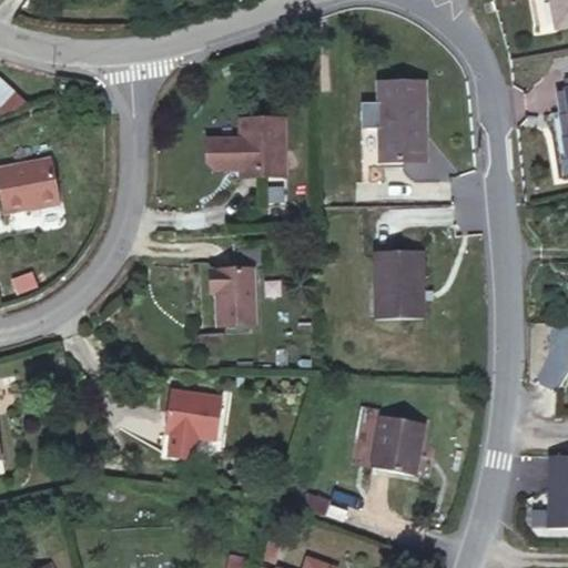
[(567,0),(549,0),(556,27),(567,23),(567,0)]
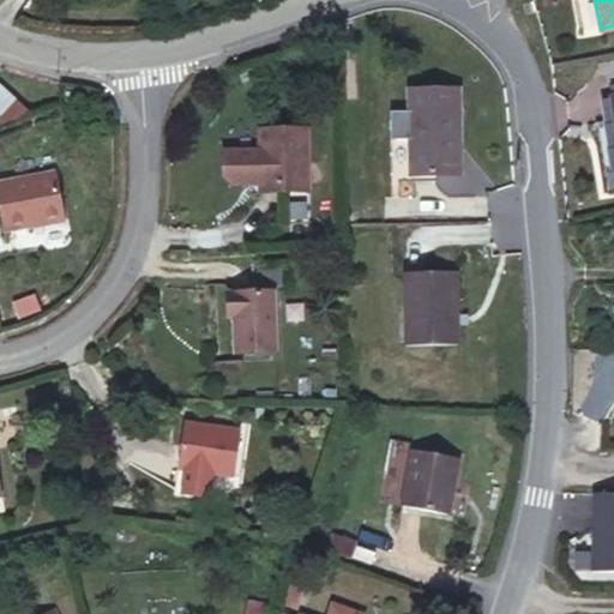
[(0,83),(0,122),(5,130),(25,112),(0,83)]
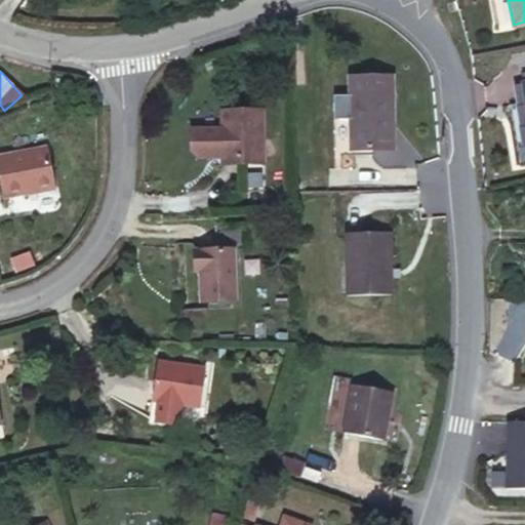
[(393,126),(393,76),(349,77),(350,149),(389,149),(389,126),(393,126)]
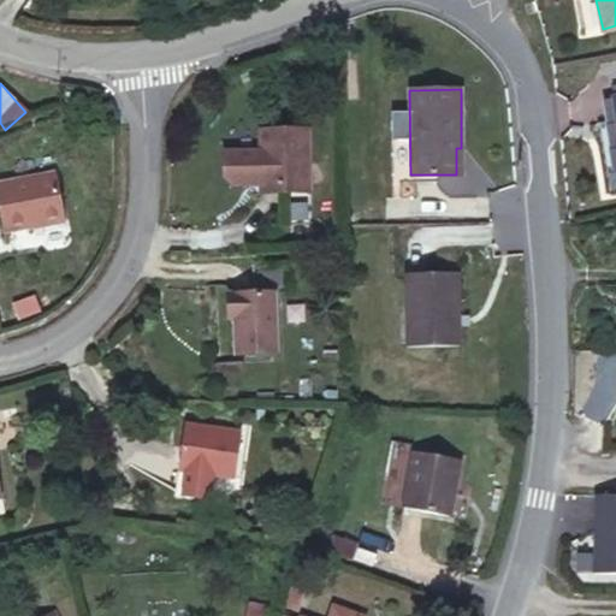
[(615,188),(615,96),(614,98),(612,98),(615,116),(615,118),(597,123),(609,190),(615,188)]
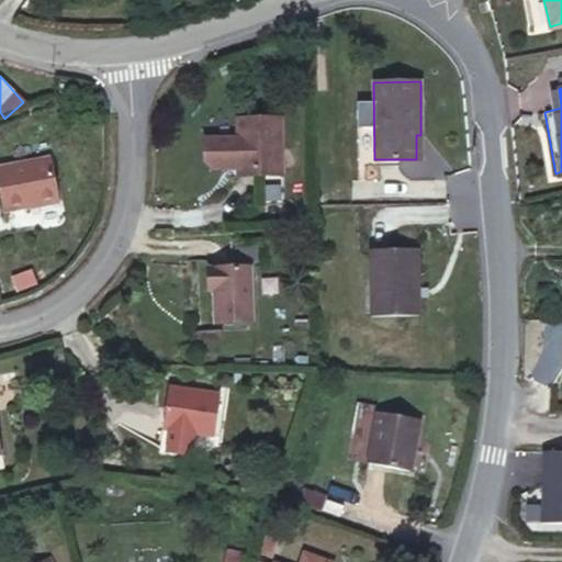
[(282,168),(282,117),(235,117),(236,169),(282,168)]
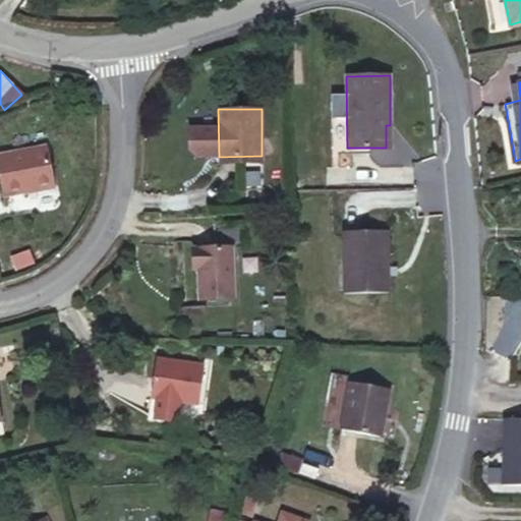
[(53,187),(46,147),(0,155),(0,179),(3,196),(53,187)]
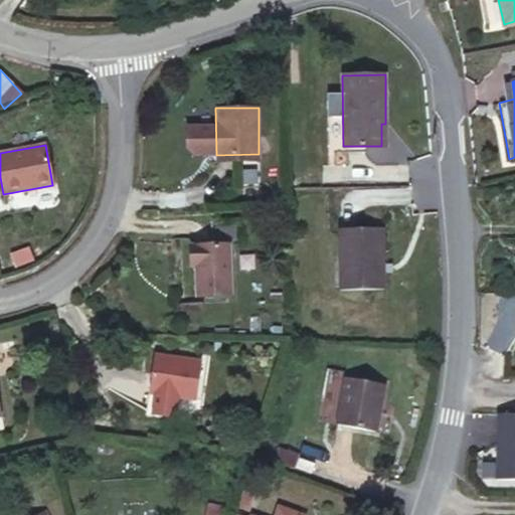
[(211,229),(212,245),(228,244),(238,244),(237,227),(211,229)]
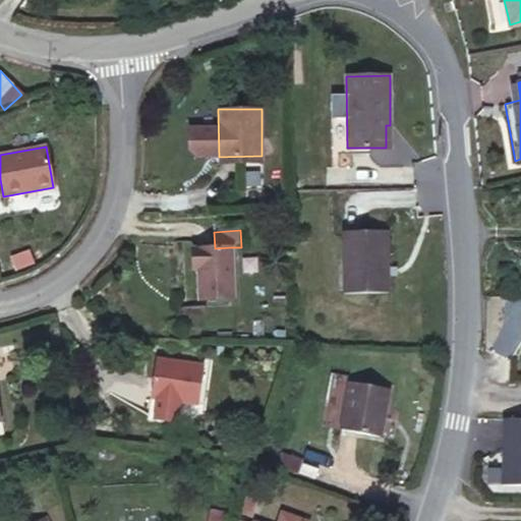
[(388,267),(389,231),(344,231),(344,292),(388,293),(388,267)]
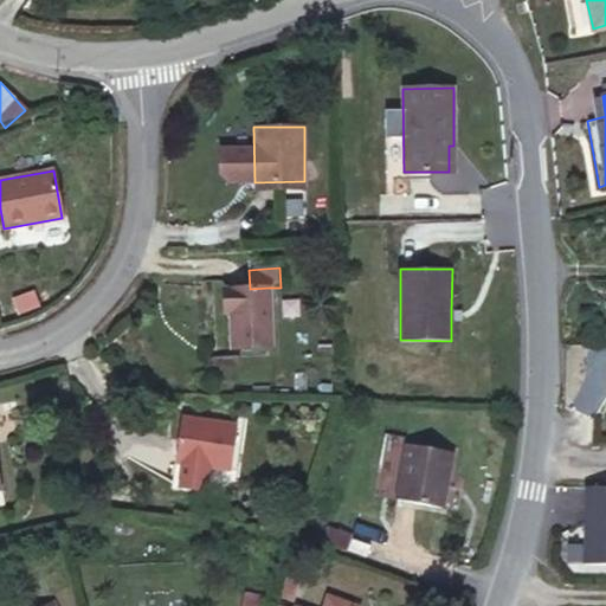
[(272,347),(269,288),(250,289),(224,290),(225,313),(231,311),(233,348),(272,347)]
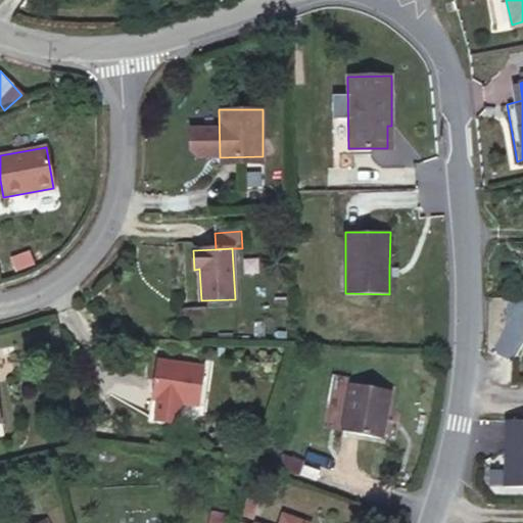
[(198,406),(203,369),(156,362),(150,398),(156,399),(180,403),(198,406)]
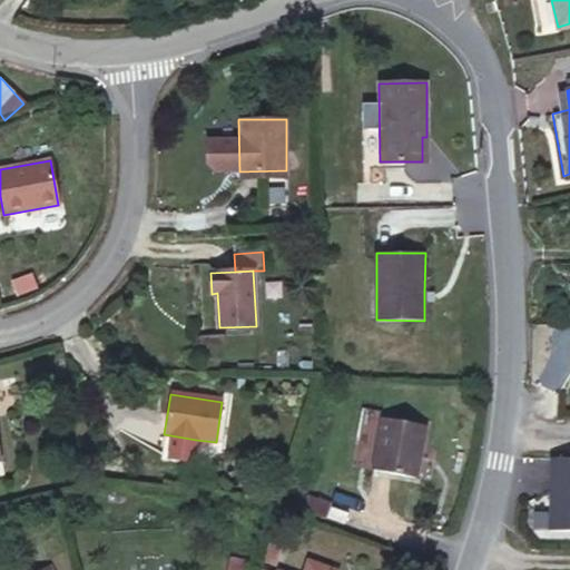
[(414,478),(424,426),(382,418),(372,470),(414,478)]
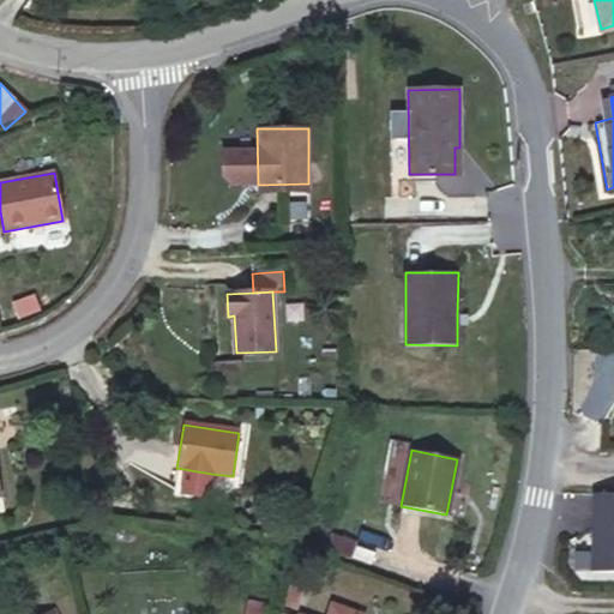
[(211,474),(184,469),(180,495),(208,499),(211,474)]
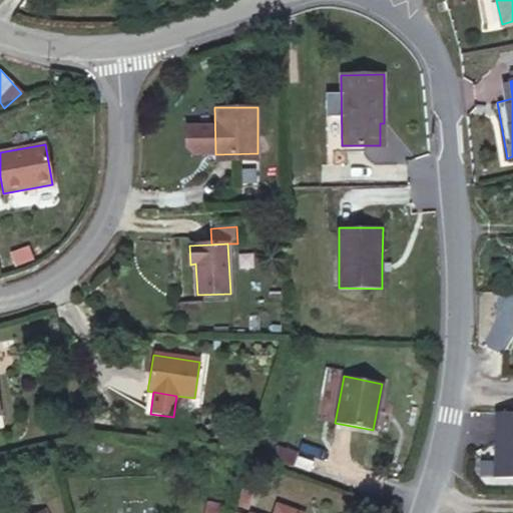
[(512,485),(512,417),(492,417),(490,485),(512,485)]
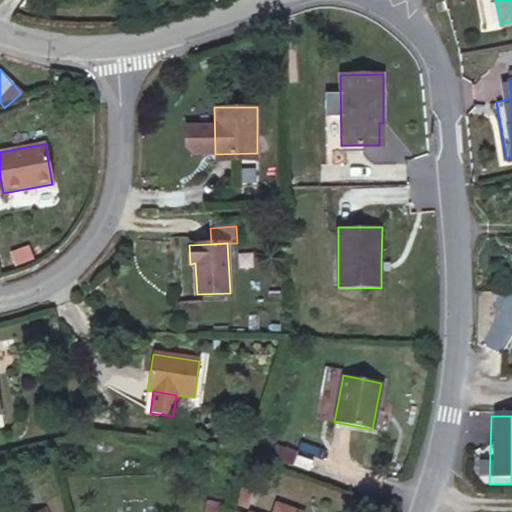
[(145,511),(145,503),(121,505),(121,511),(145,511)]
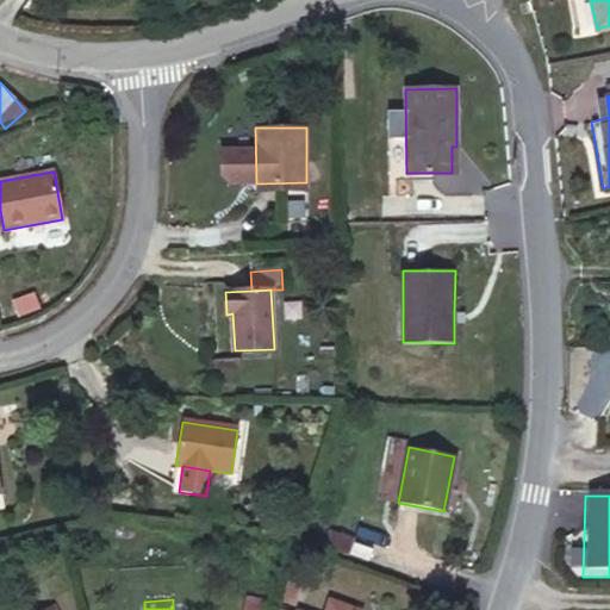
[(247,599),(243,609),(263,609),(266,604),(247,599)]
